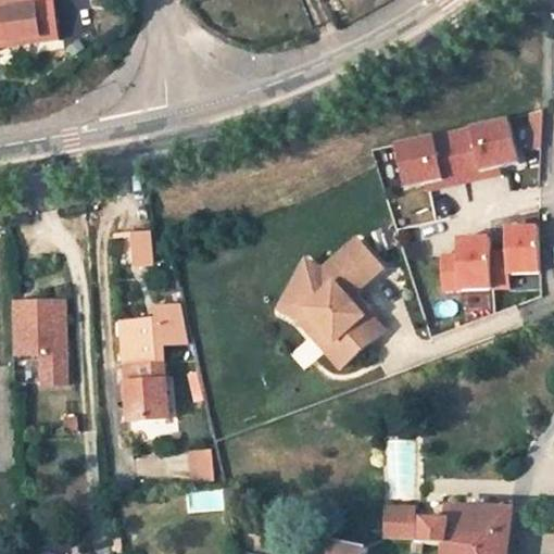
[(58,39),(51,0),(7,0),(0,1),(0,46),(39,40),(40,41),(58,39)]
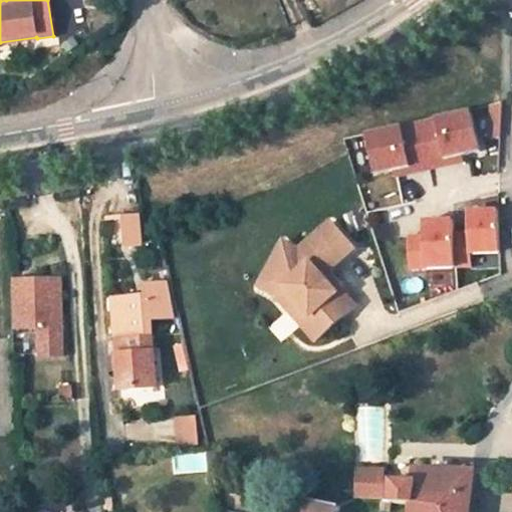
[(78,43),(72,36),(62,43),(68,51),(78,43)]
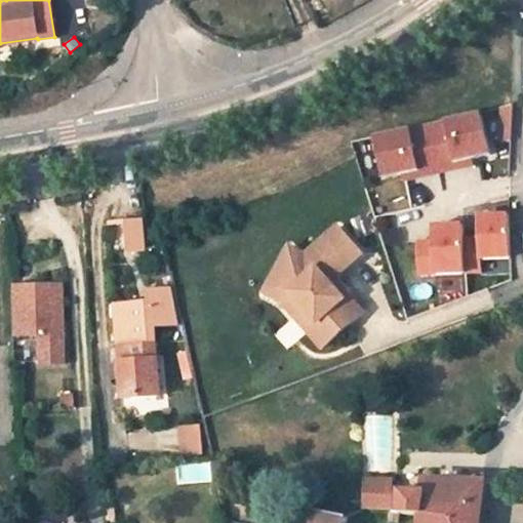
[(501,105),(500,138),(510,138),(512,103),(501,105)]
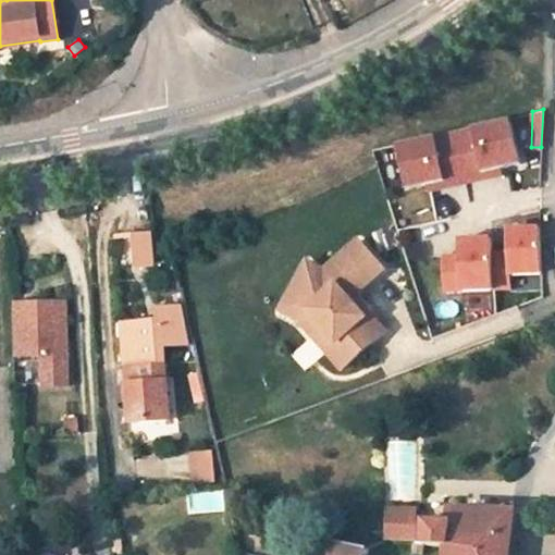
[(483,176),(482,171),(497,168),(519,162),(508,116),(396,143),(407,187),(428,183),(443,180),(445,185),(483,176)]
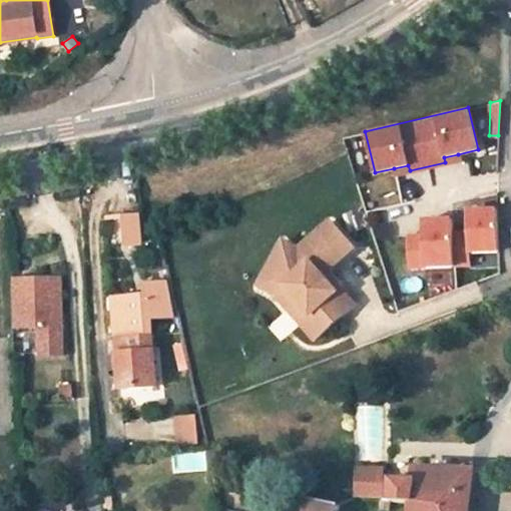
[(444,157),(445,162),(459,159),(458,154),(444,157)]
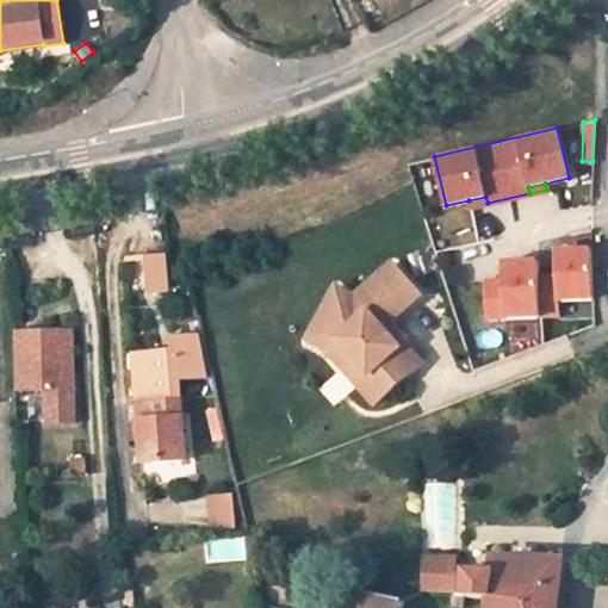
[(485,197),(469,200),(470,206),(488,203),(485,197)]
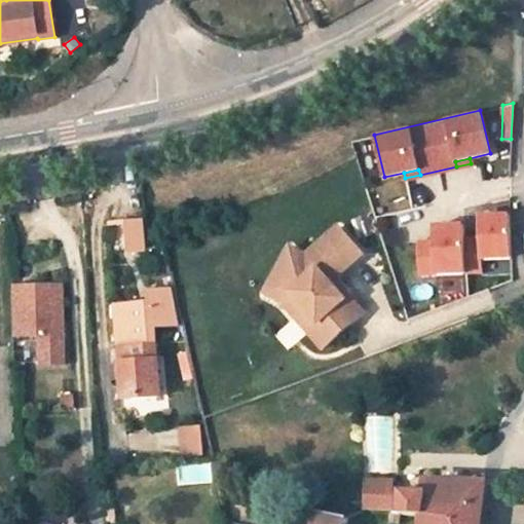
[(375,228),(370,213),(352,219),(359,234),(375,228)]
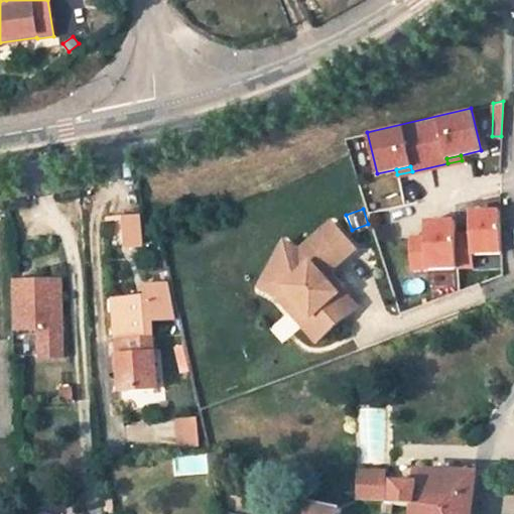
[(470,211),(470,232),(456,232),(455,219),(424,221),(424,235),(409,236),(410,268),(472,266),(472,252),(501,251),(500,210),(470,211)]
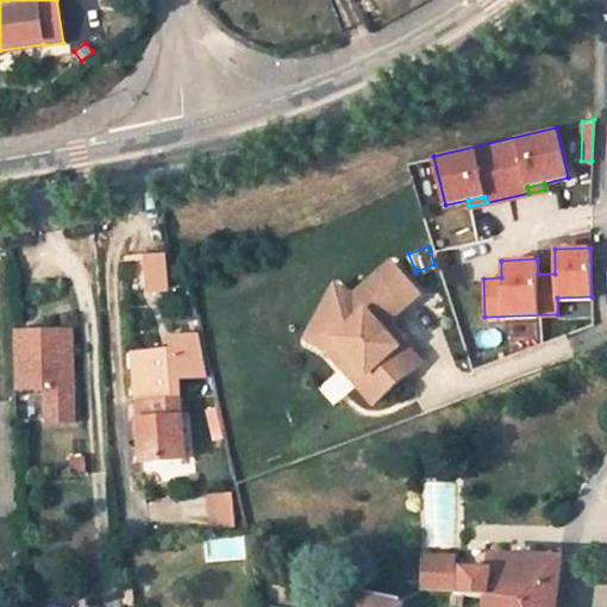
[(144,255),(148,291),(168,288),(167,279),(166,252),(144,255)]
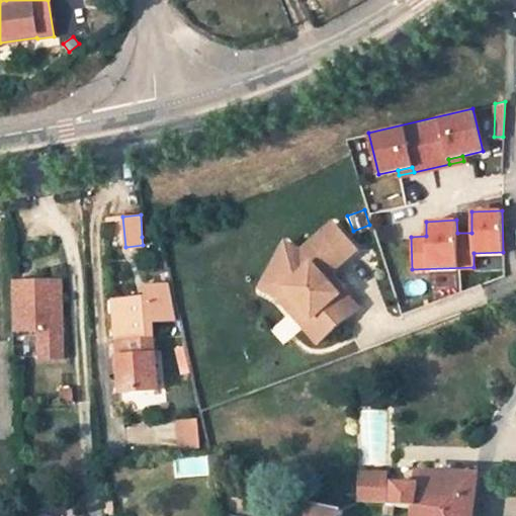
[(323,276),(354,246),(330,221),(298,250),(282,242),(265,277),(285,287),(312,316),(309,320),(324,336),(357,305),(342,288),(338,291),(323,276)]
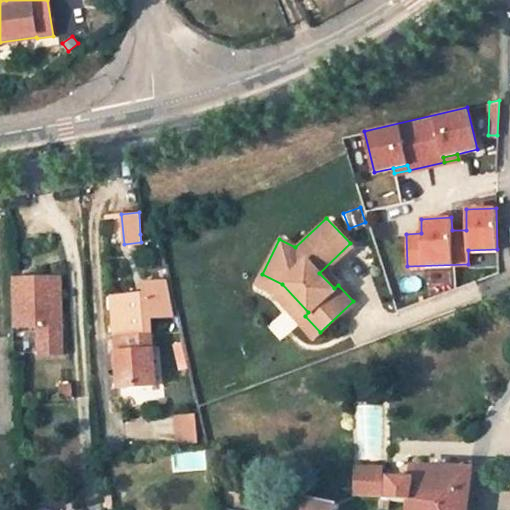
[(390,234),(386,222),(373,226),(377,238),(390,234)]
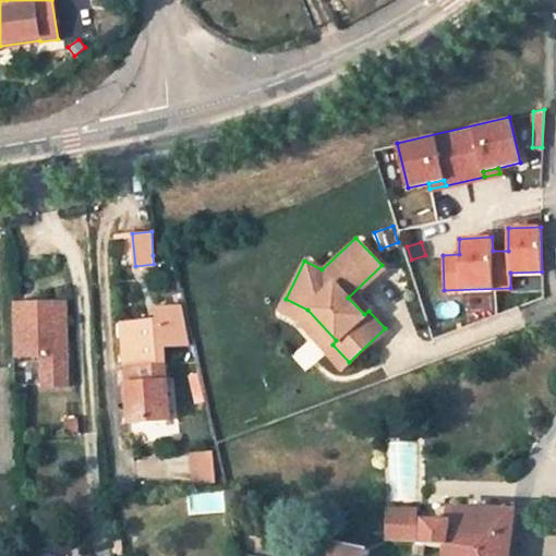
[(166,261),(171,258),(169,251),(153,255),(154,264),(166,261)]
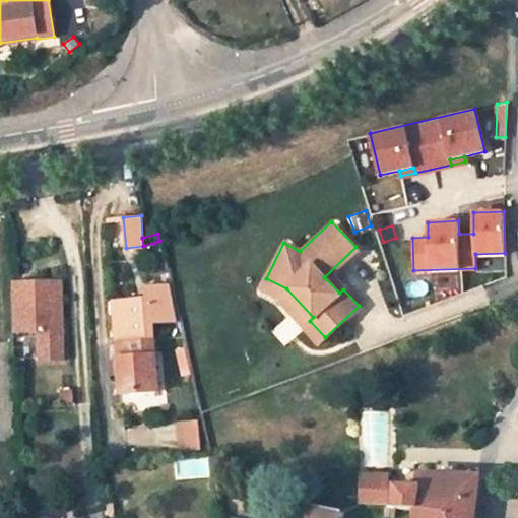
[(159,241),(154,243),(158,263),(165,262),(159,241)]
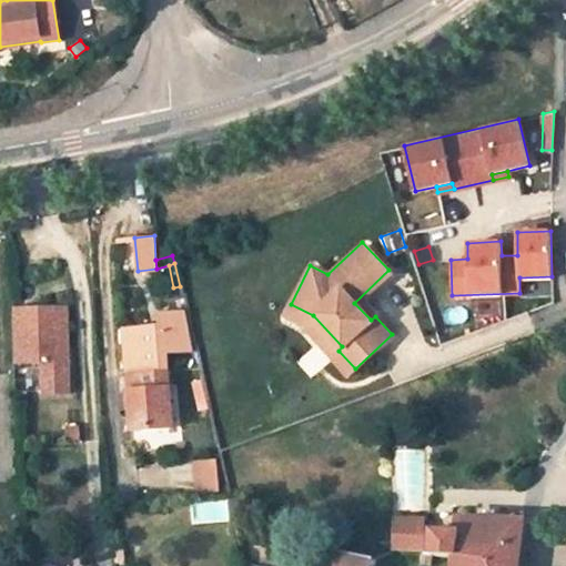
[(342,346),(313,315),(291,304),(284,316),(304,326),(350,374),(355,369),(339,351),(342,346)]
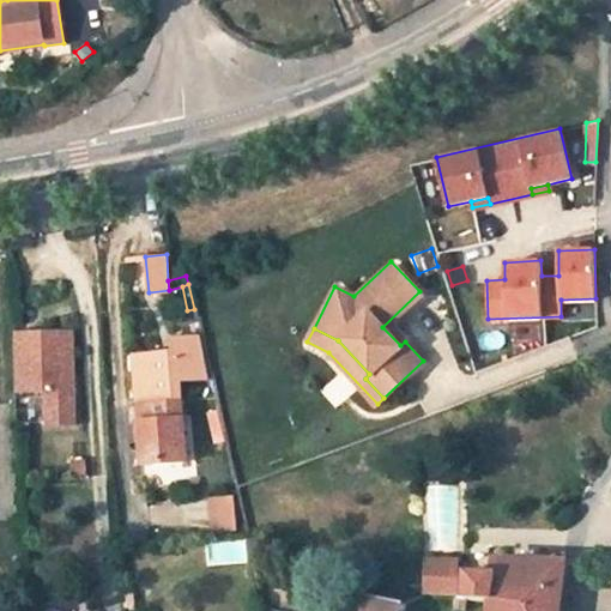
[(47,424),(73,423),(71,330),(13,331),(14,391),(46,389),(47,424)]
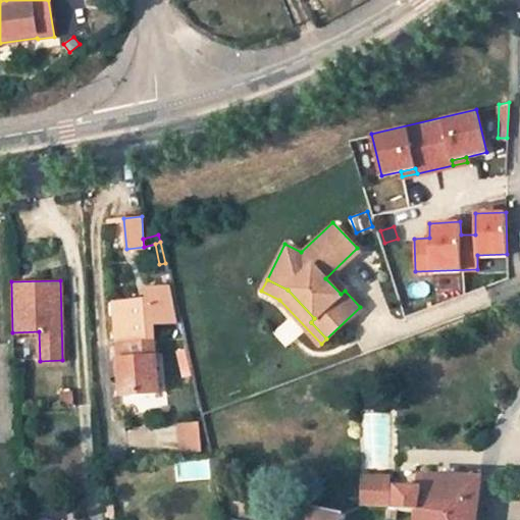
[(153,339),(152,322),(176,321),(170,286),(148,287),(150,303),(136,305),(136,300),(113,301),(117,342),(153,339)]
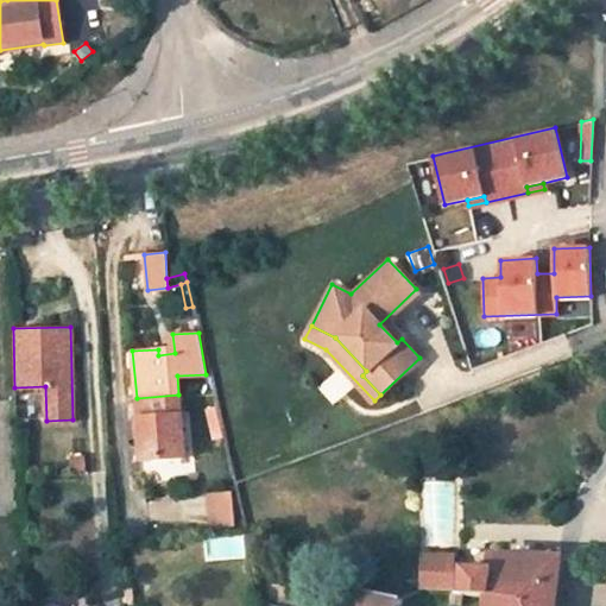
[(141,460),(184,456),(178,395),(137,398),(137,401),(138,399),(139,417),(138,417),(141,460)]
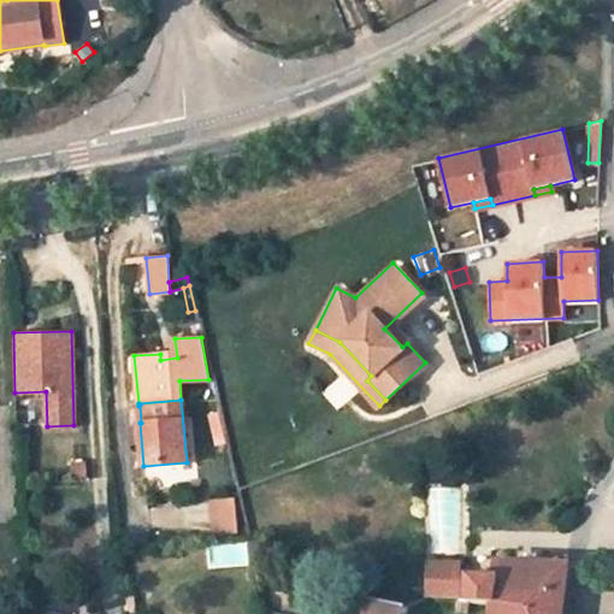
[(216,412),(208,414),(214,443),(223,442),(216,412)]
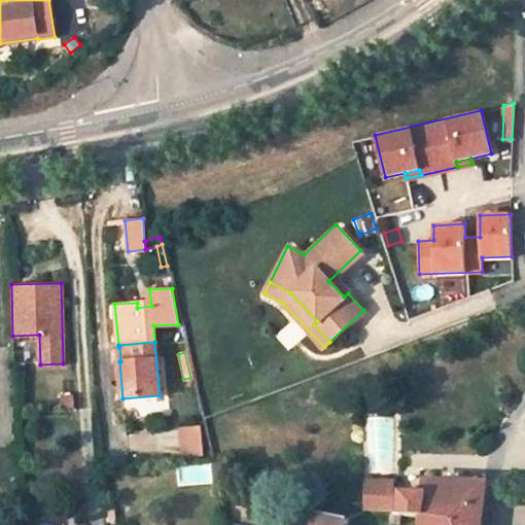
[(178,425),(180,456),(202,454),(200,423),(178,425)]
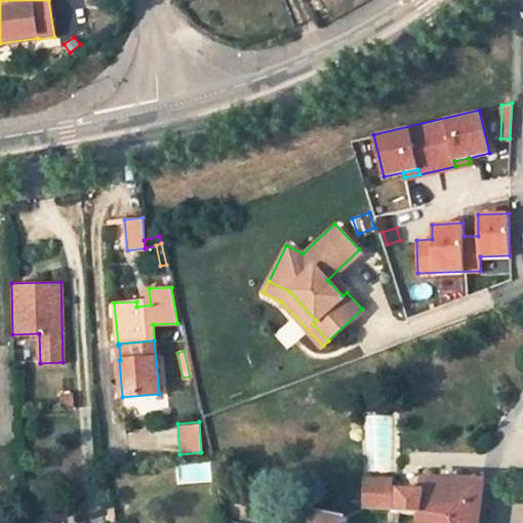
[(176,463),(177,481),(208,479),(207,460),(176,463)]
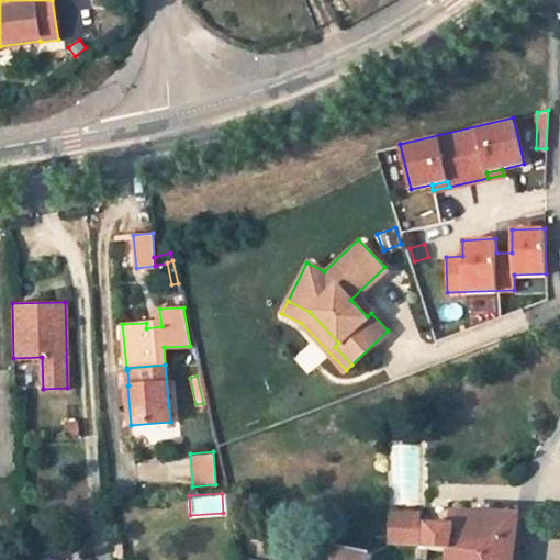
[(429,555),(428,559),(517,559),(522,527),(462,522),(461,534),(435,533),(428,533),(427,555),(429,555)]
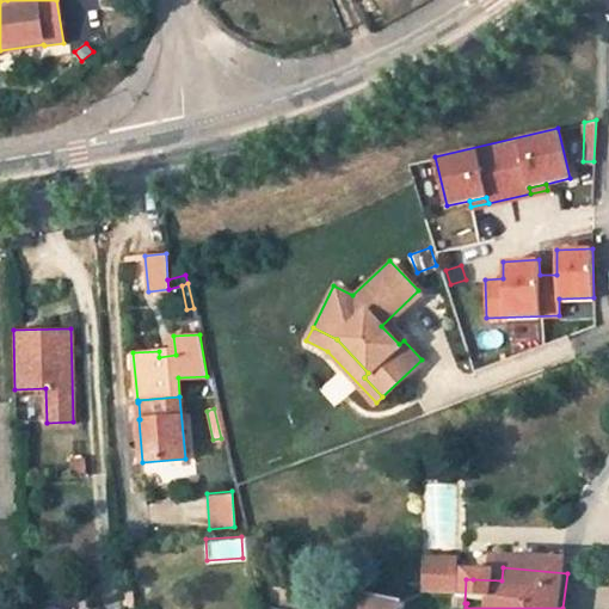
[(465,603),(466,579),(466,568),(434,568),(432,572),(431,608),(436,608),(466,608),(467,603),(465,603)]
